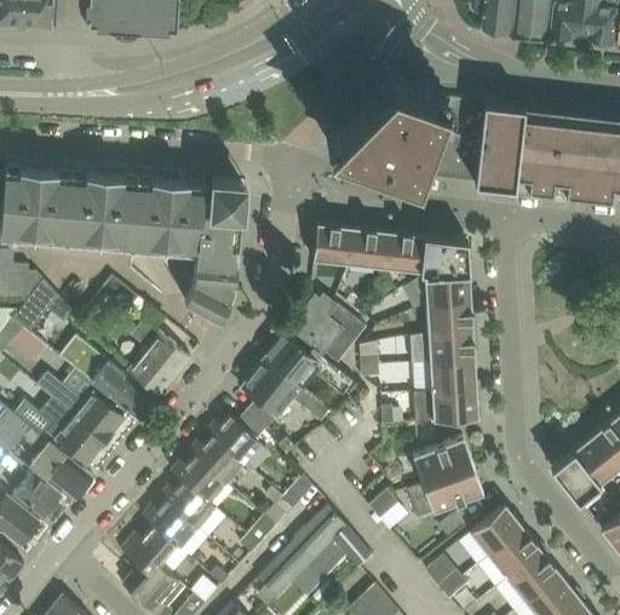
[(0,0),(0,23),(23,26),(24,0),(0,0)]
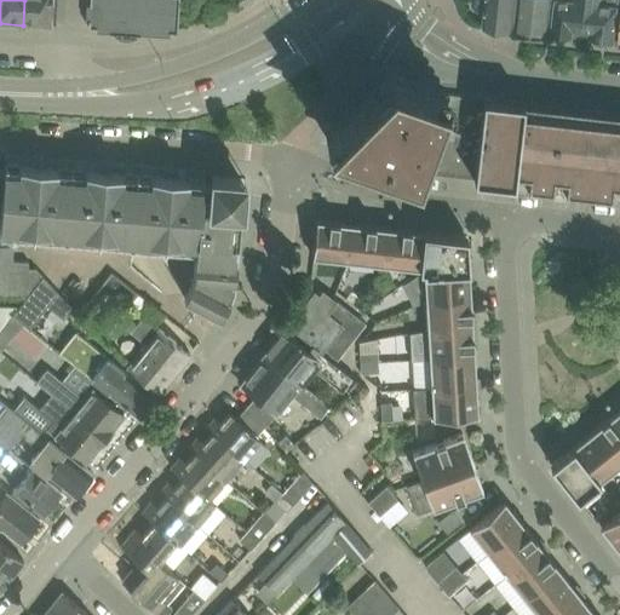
[(51,27),(52,0),(24,0),(23,26),(51,27)]
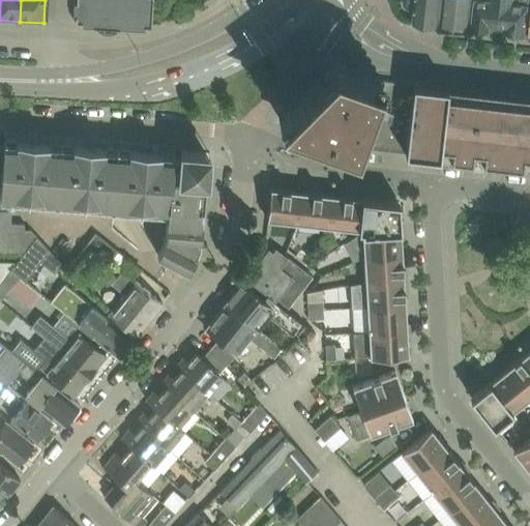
[(77,0),(76,26),(95,27),(95,31),(121,32),(121,28),(152,30),(154,0),(77,0)]
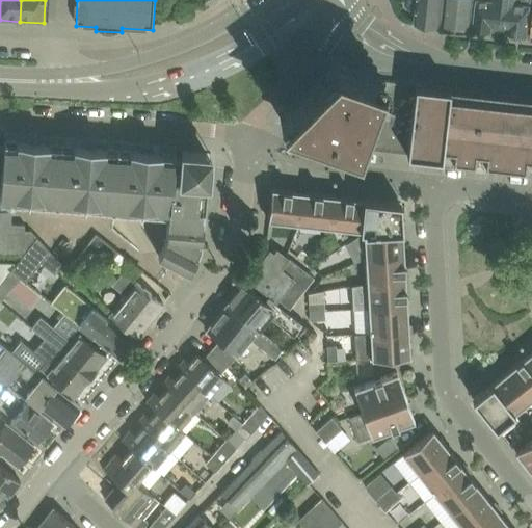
[(442,27),(445,0),(420,0),(417,25),(442,27)]
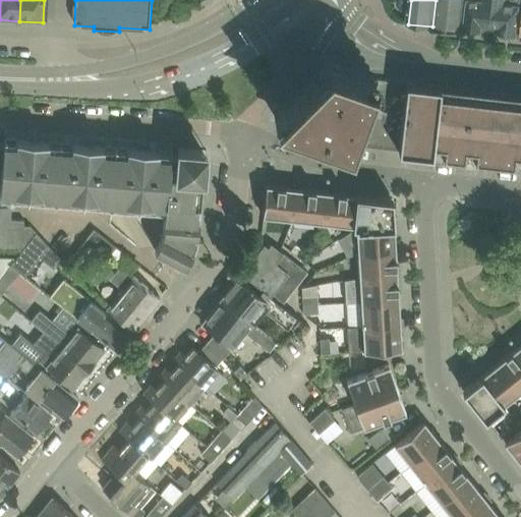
[(461,31),(464,8),(464,0),(440,0),(438,27),(461,31)]
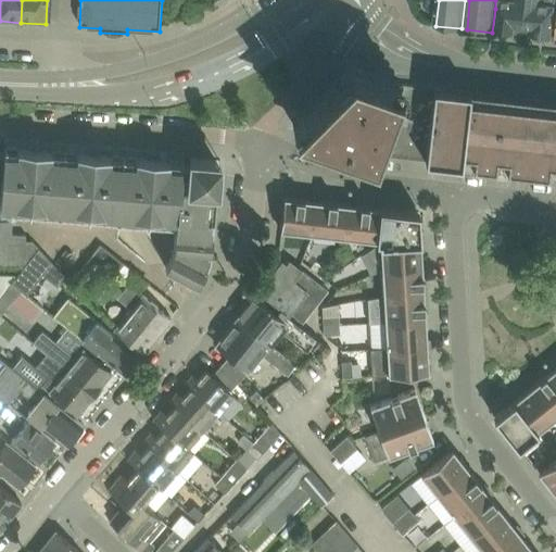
[(528,0),(500,0),(496,33),(516,35),(517,30),(526,32),(528,0)]
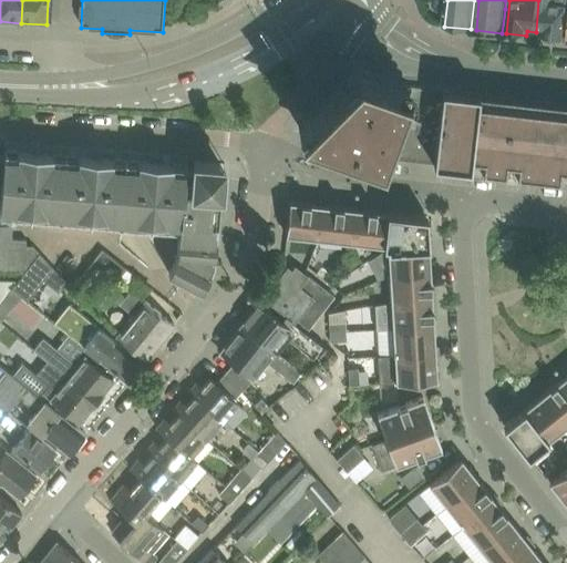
[(544,38),(564,40),(566,9),(566,8),(555,7),(556,0),(538,0),(536,32),(545,33),(544,38)]
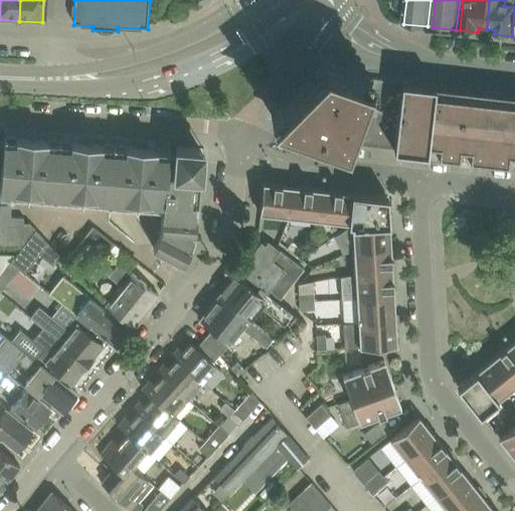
[(325,66),(271,118),(276,120),(289,125),(292,126),(303,130),(319,136),(334,142),(347,147),(514,165),(514,97),(359,79),(325,66)]
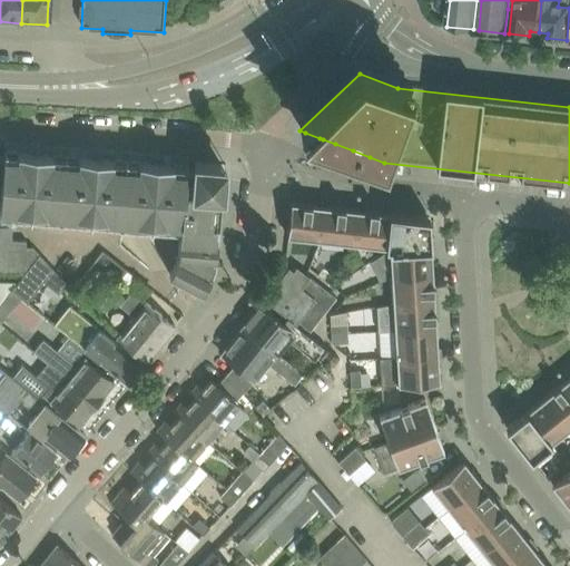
[(186,174),(187,163),(7,148),(1,218),(123,228),(124,220),(151,222),(150,231),(182,233),(183,233),(183,241),(212,243),(213,235),(213,226),(217,226),(220,197),(222,197),(224,169),(197,167),(196,175),(186,174)]
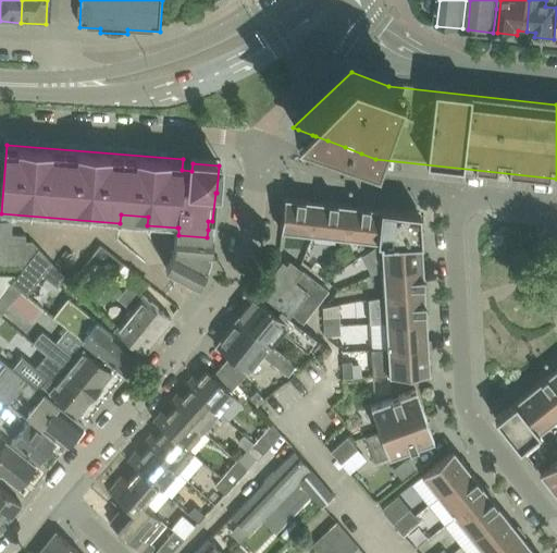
[(281,234),(313,237),(317,205),(285,200),(281,234)]
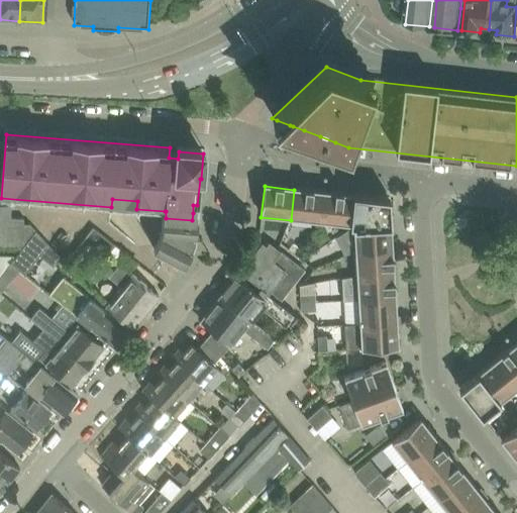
[(291,220),(321,223),(324,193),(294,190),(291,220)]
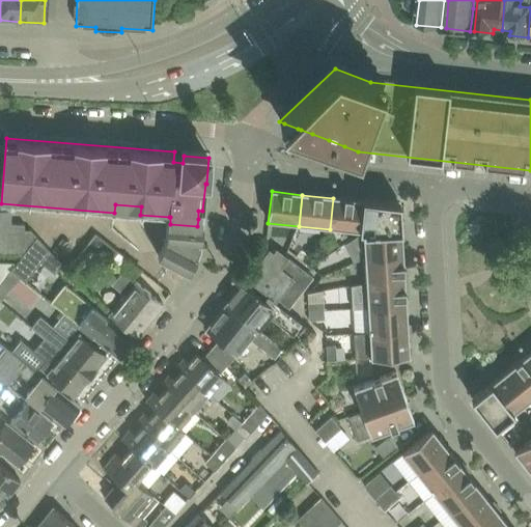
[(330,229),(361,233),(364,201),(333,198),(330,229)]
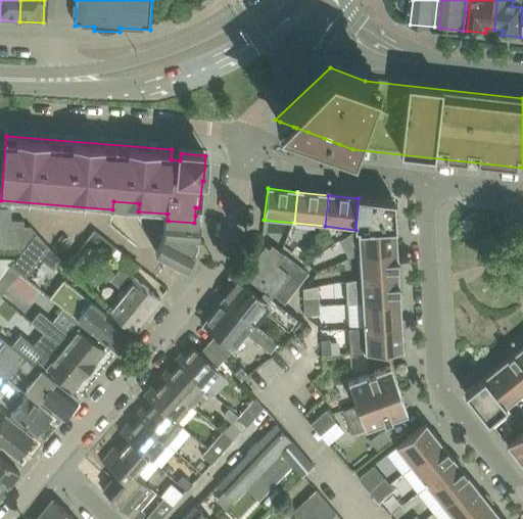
[(358,230),(358,232),(396,230),(394,202),(359,198),(355,230),(358,230)]
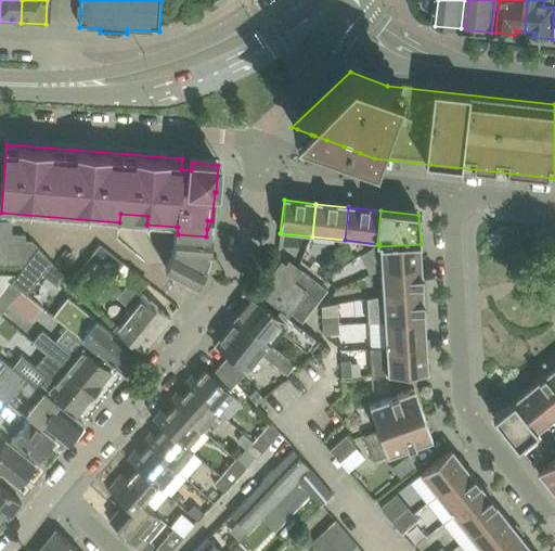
[(0,268),(23,269),(38,251),(31,244),(25,244),(25,239),(11,238),(12,225),(0,223),(0,268)]
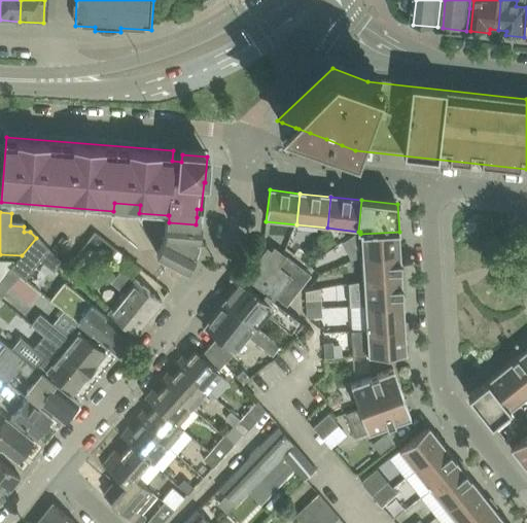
[(198,223),(198,217),(197,217),(168,215),(166,240),(156,256),(169,263),(186,272),(186,273),(187,274),(197,255),(198,253),(199,251),(200,248),(200,246),(201,243),(202,222),(201,222),(201,224),(198,223)]
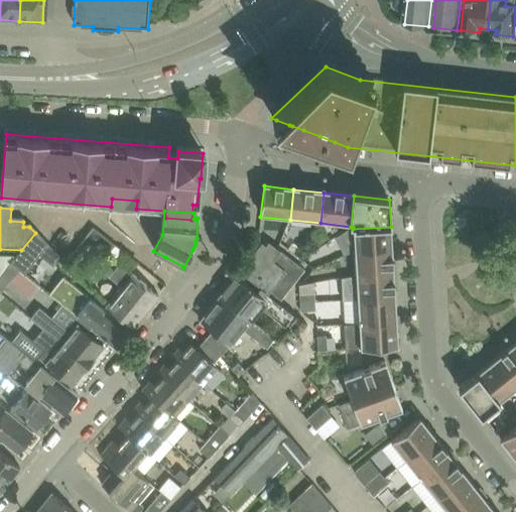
[(353,229),(355,253),(392,251),(391,227),(353,229)]
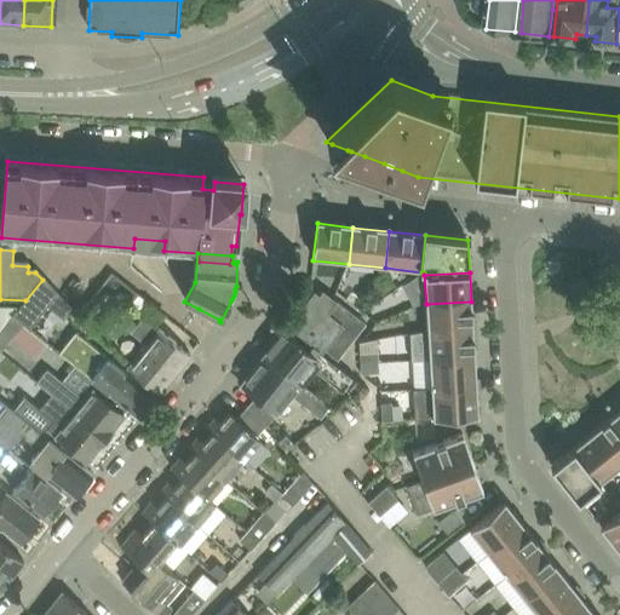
[(109,333),(138,295),(112,275),(82,314),(90,319),(109,333)]
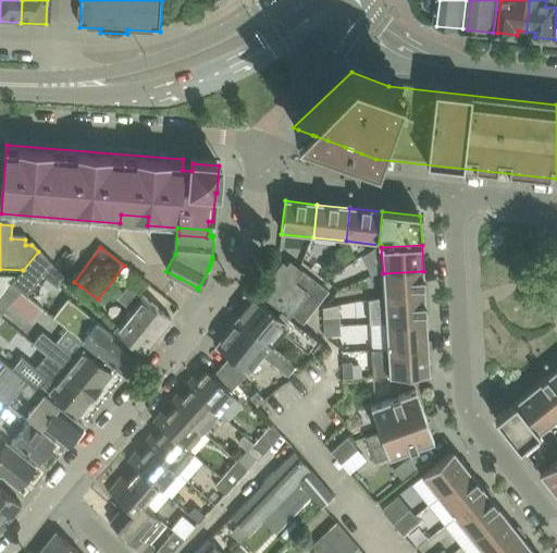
[(26,298),(52,267),(38,252),(23,270),(13,282),(10,286),(20,294),(26,298)]
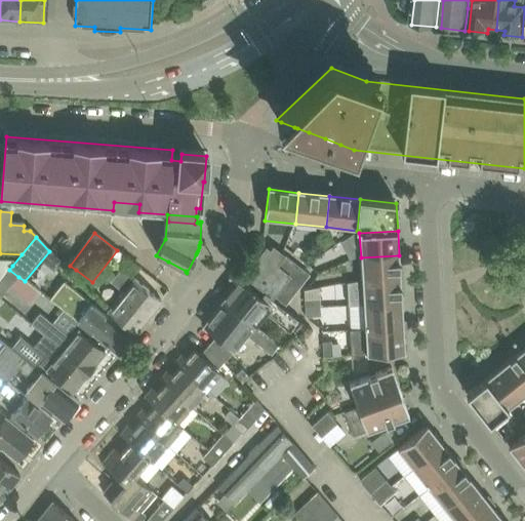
[(276,268),(285,257),(277,250),(261,249),(260,257),(260,258),(245,281),(273,301),(274,298),(279,292),(284,285),(289,279),(284,275),(276,268)]
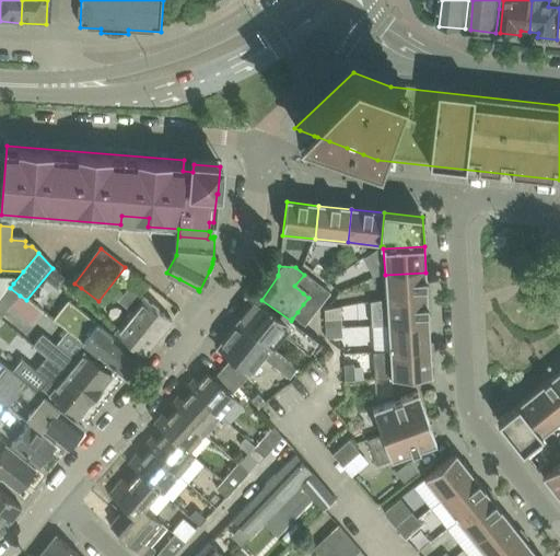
[(385,275),(386,301),(428,299),(426,273),(385,275)]
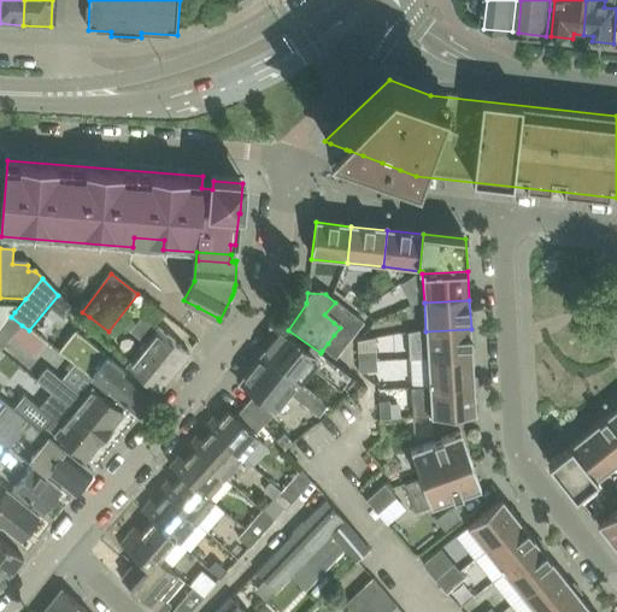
[(334,323),(345,310),(335,302),(324,315),(334,323)]
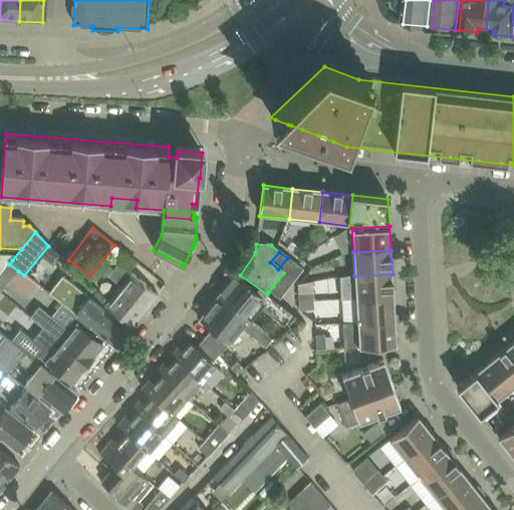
[(286,275),(294,264),(287,258),(278,269),(283,273),(286,275)]
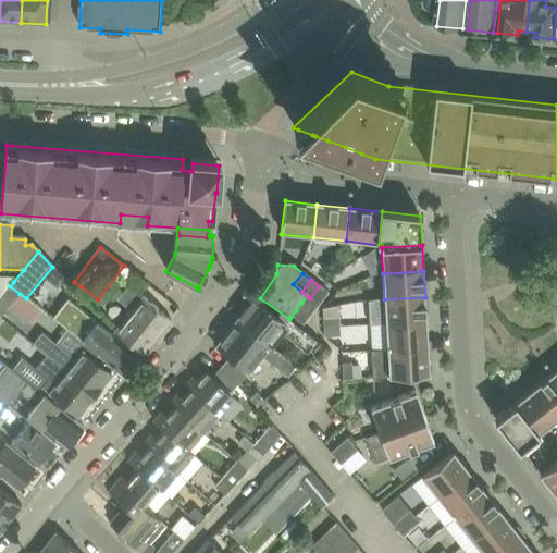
[(0,281),(0,298),(10,286),(13,282),(0,281)]
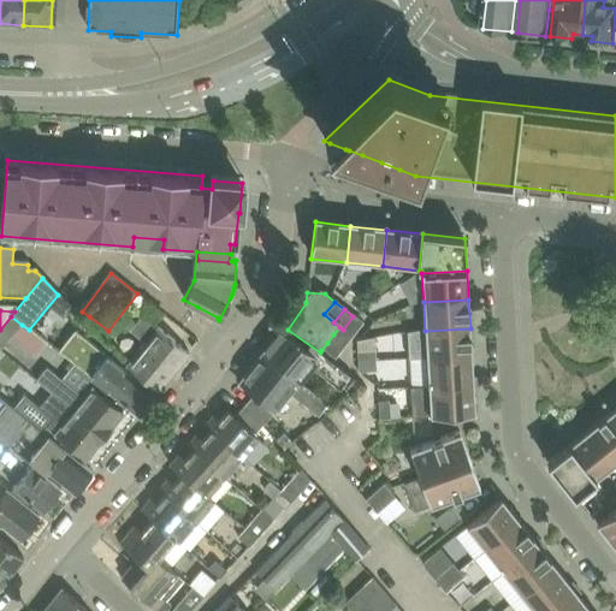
[(0,353),(22,325),(11,316),(0,330),(0,353)]
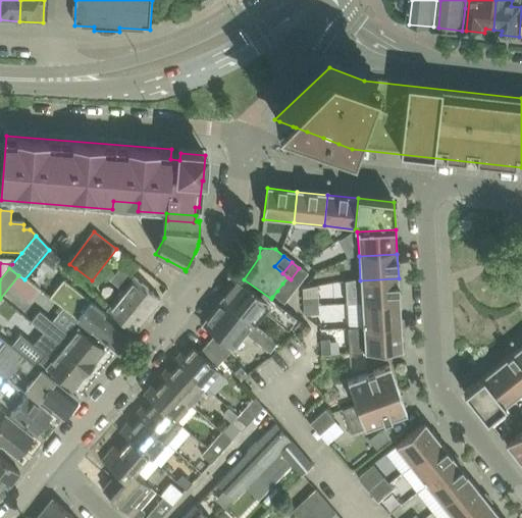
[(299,286),(307,274),(299,268),(291,279),(299,286)]
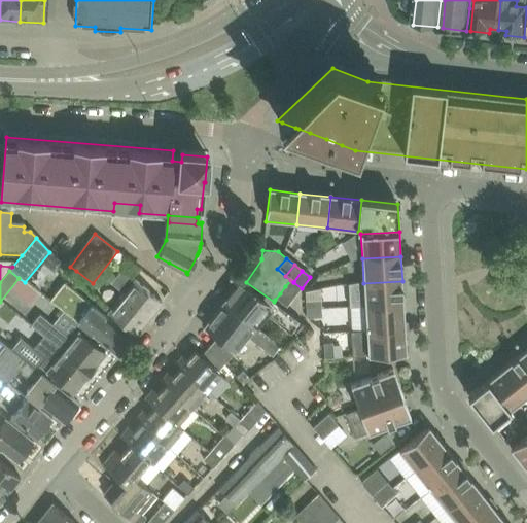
[(135,338),(163,305),(146,291),(136,282),(121,272),(111,285),(117,290),(124,295),(109,314),(108,316),(119,325),(135,338)]
